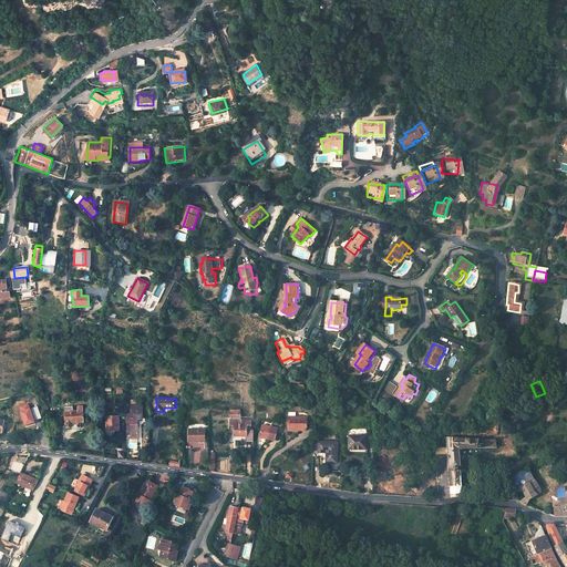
[(28,426),(38,422),(30,402),(20,406),(28,426)]
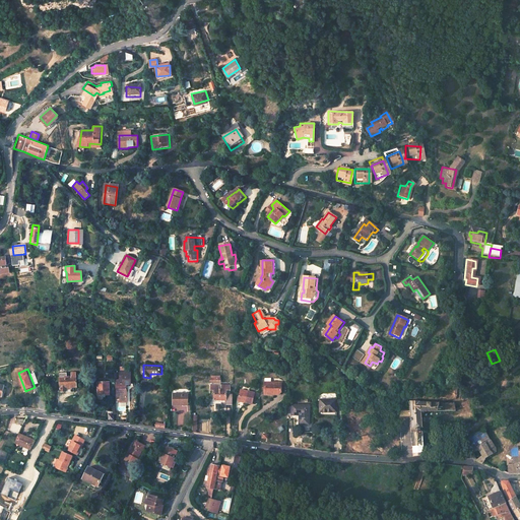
[(44,370),(35,373),(38,381),(47,379),(44,370)]
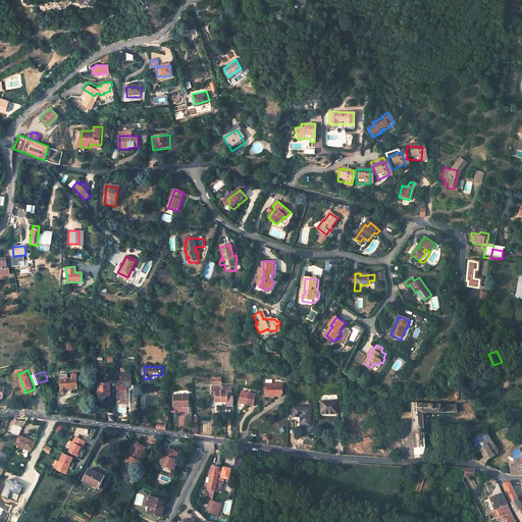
[(121,384),(116,384),(117,401),(127,400),(126,386),(132,386),(131,373),(121,373),(121,384)]
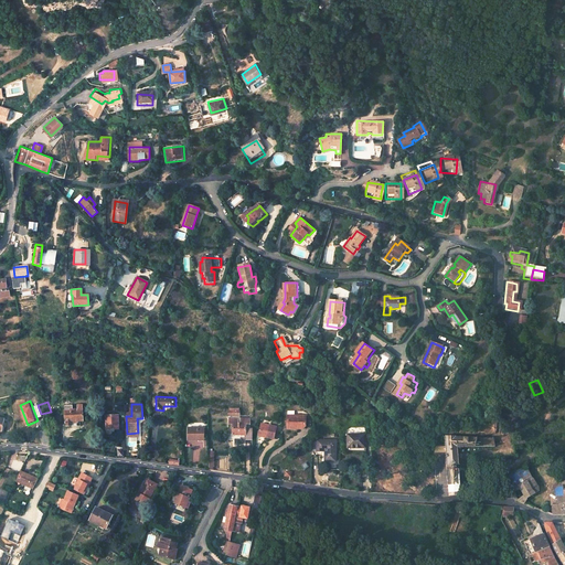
[(76,405),(76,409),(73,409),(73,408),(72,408),(71,405),(65,406),(65,425),(66,425),(66,427),(72,427),(72,422),(83,422),(83,405),(76,405)]
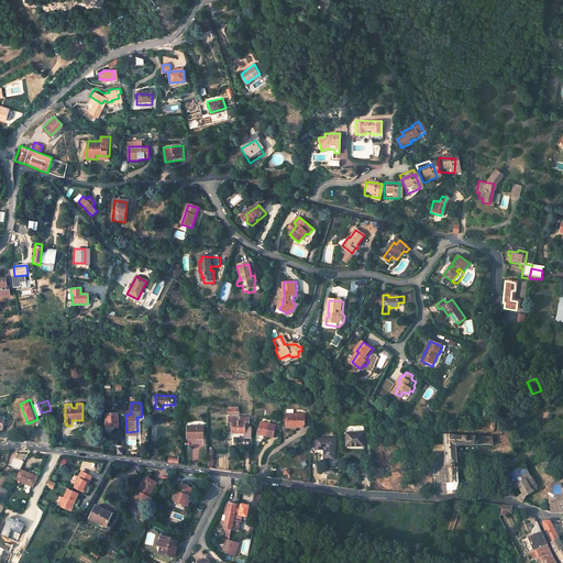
[(118,414),(106,415),(106,428),(112,428),(112,430),(118,430),(118,428),(119,428),(118,414)]
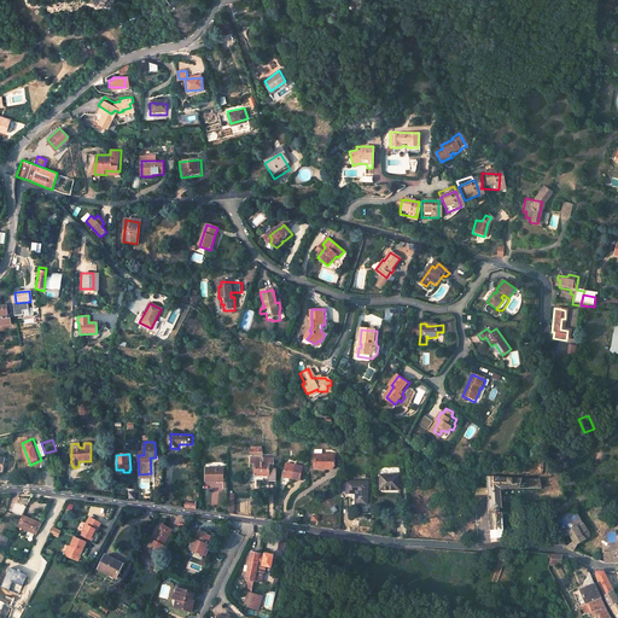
[(334,455),(314,454),(314,470),(332,470),(334,466),(334,455)]
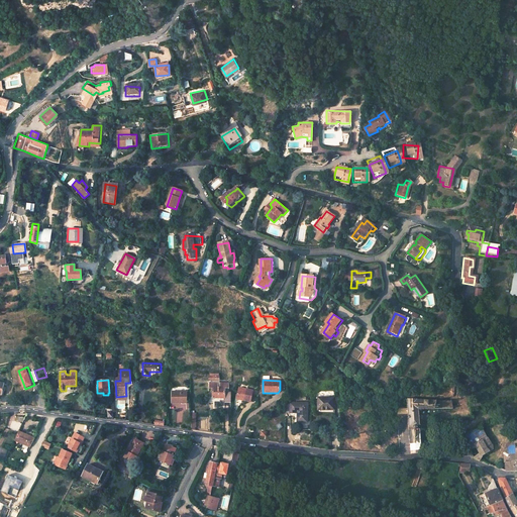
[(229,384),(209,384),(209,389),(213,389),(213,398),(209,398),(209,403),(214,403),(214,405),(225,406),(225,403),(228,404),(228,398),(225,398),(225,389),(229,389),(229,384)]
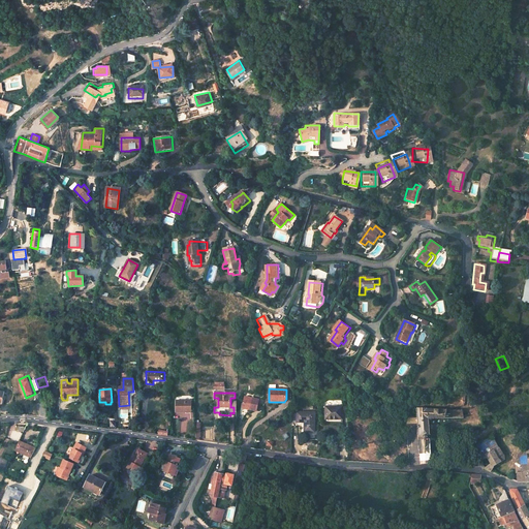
[(242,407),(250,408),(249,410),(256,411),(258,400),(244,397),(242,407)]
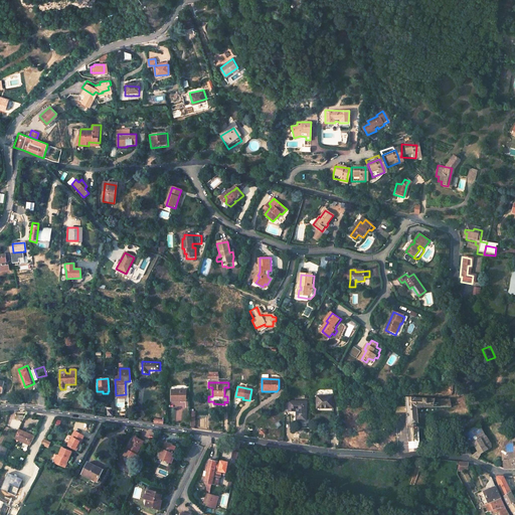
[(187,390),(172,390),(172,401),(187,401),(187,390)]
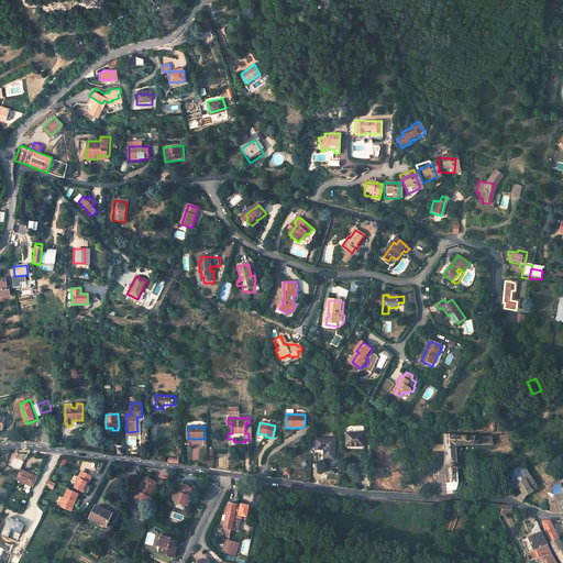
[(365,433),(345,433),(346,448),(365,448),(365,440),(371,440),(371,431),(366,431),(365,433)]
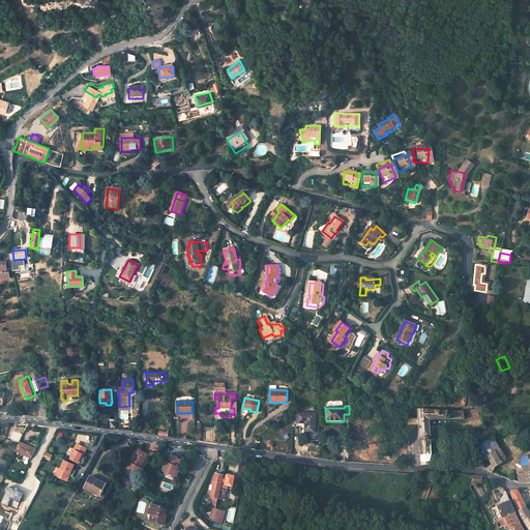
[(446,412),(430,410),(405,409),(406,427),(408,427),(411,466),(432,464),(430,436),(429,417),(464,417),(464,416),(463,412),(446,412)]
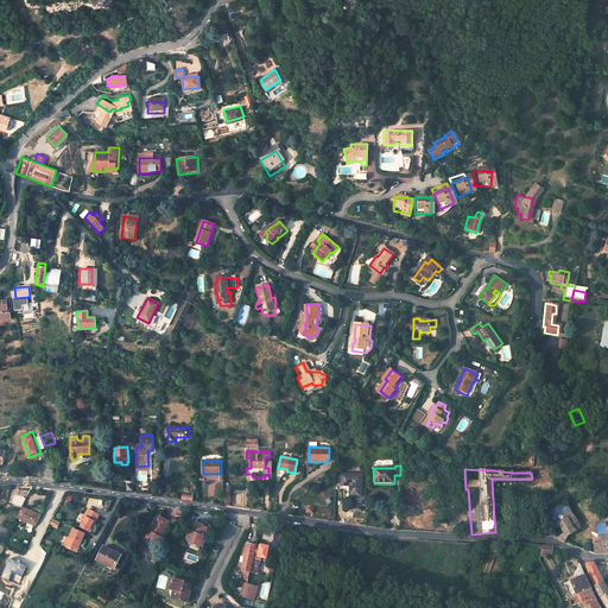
[(361,476),(336,475),(336,481),(336,488),(349,488),(349,499),(361,499),(361,476)]
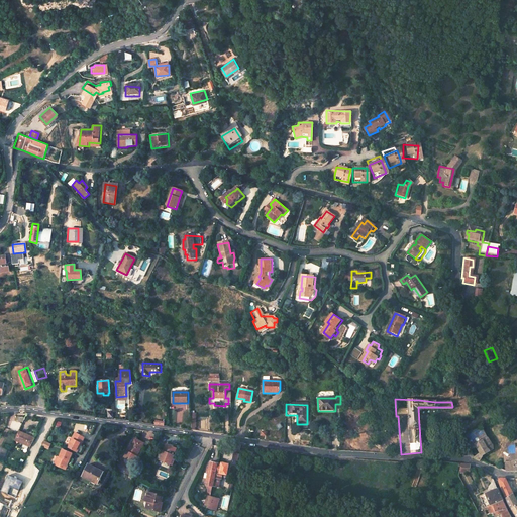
[(481,427),(464,434),(468,441),(469,447),(476,445),(477,447),(483,456),(494,450),(492,445),(488,438),(485,434),(481,427)]
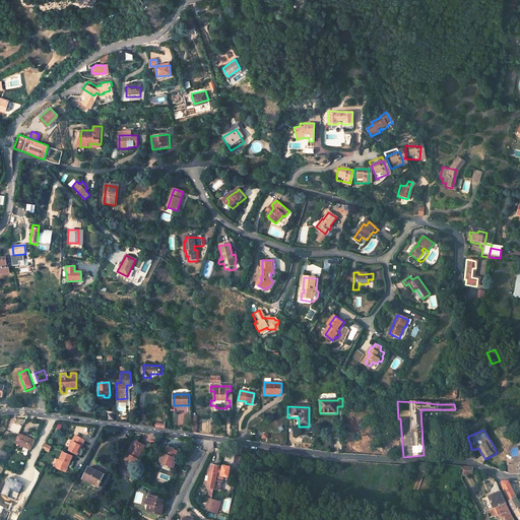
[(15,444),(30,451),(35,442),(19,435),(15,444)]
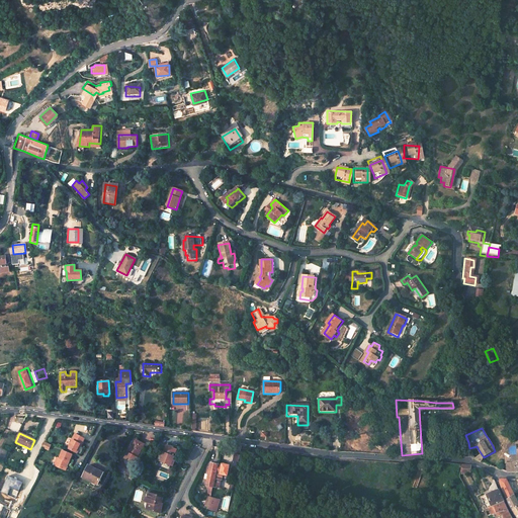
[(84,439),(75,434),(67,448),(77,453),(84,439)]
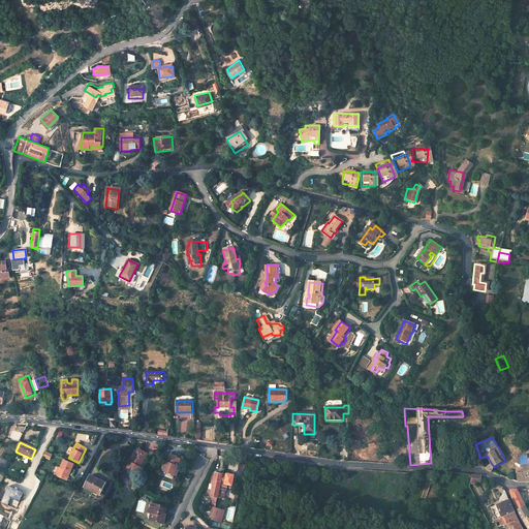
[(147,455),(137,449),(126,470),(136,474),(147,455)]
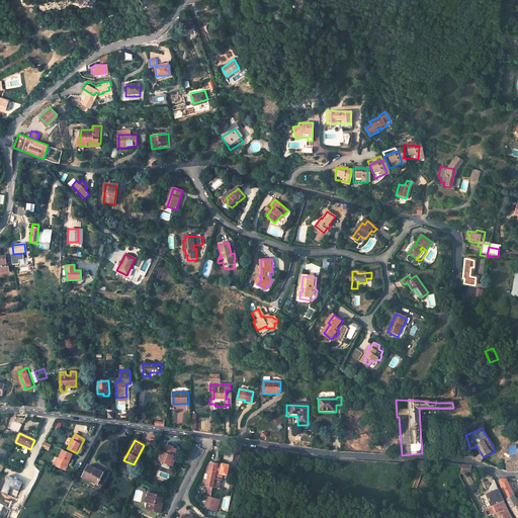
[(44,448),(51,450),(53,444),(46,442),(44,448)]
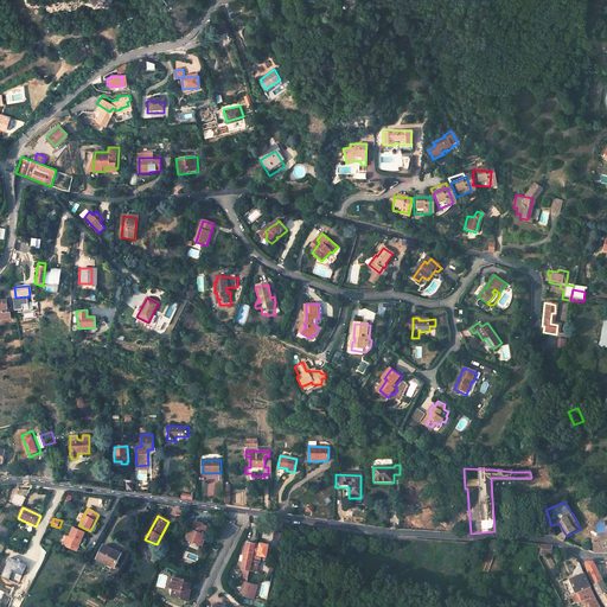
[(605,521),(595,523),(593,530),(594,534),(606,532),(606,526),(606,524),(605,521)]
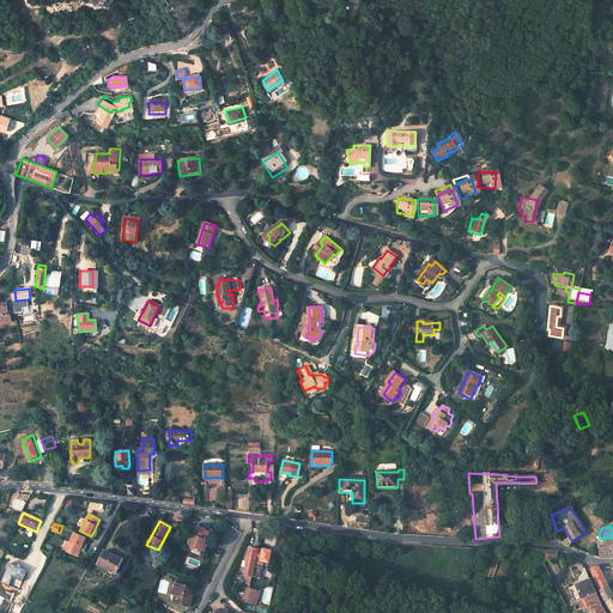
[(210,533),(198,528),(193,540),(205,545),(210,533)]
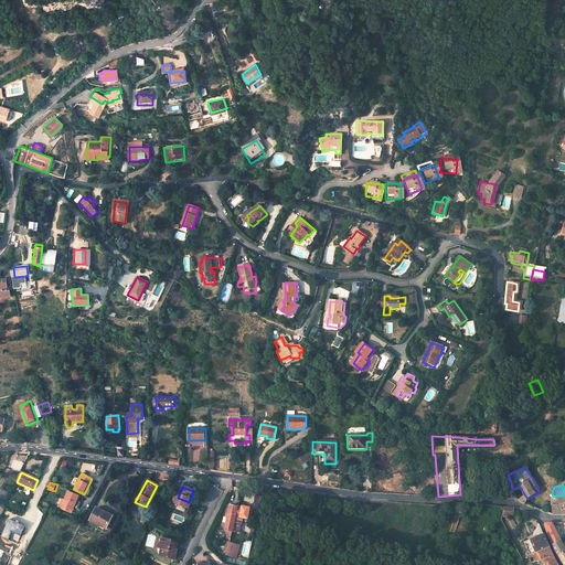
[(78,496),(68,491),(64,500),(61,509),(72,513),(78,496)]
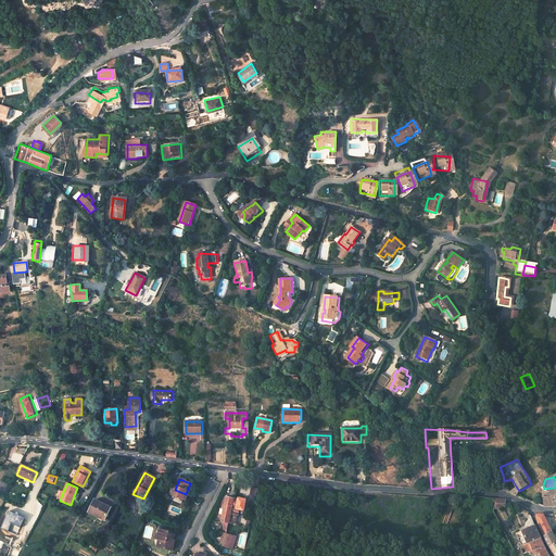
[(555,493),(555,488),(544,489),(544,506),(555,504),(555,493)]
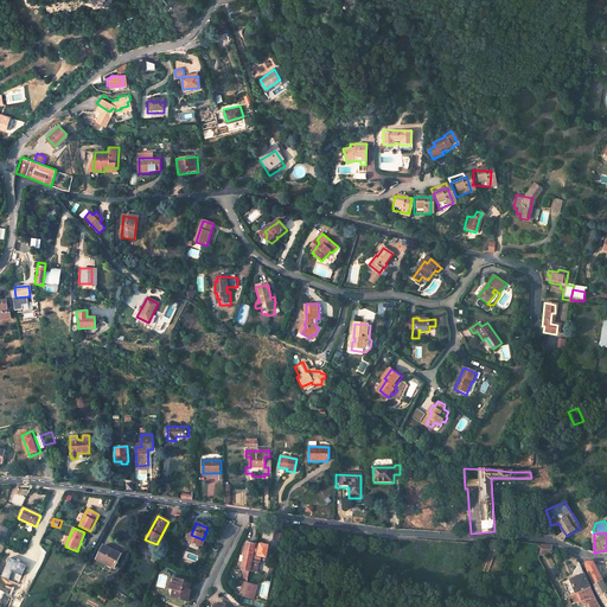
[(203,540),(191,535),(189,534),(186,541),(203,547),(205,541),(203,540)]
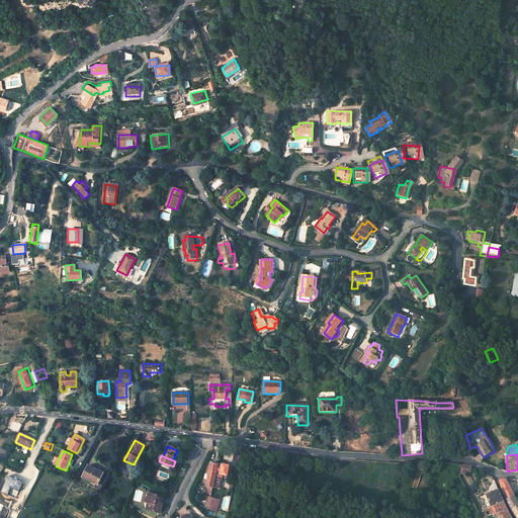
[(98,468),(89,463),(83,476),(98,483),(102,475),(97,471),(98,468)]
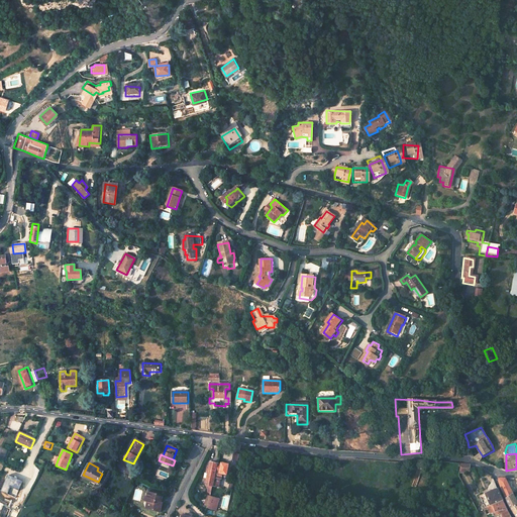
[(209,497),(212,486),(216,469),(217,464),(216,464),(210,462),(209,469),(207,469),(206,472),(209,472),(206,485),(208,491),(207,496),(209,497)]
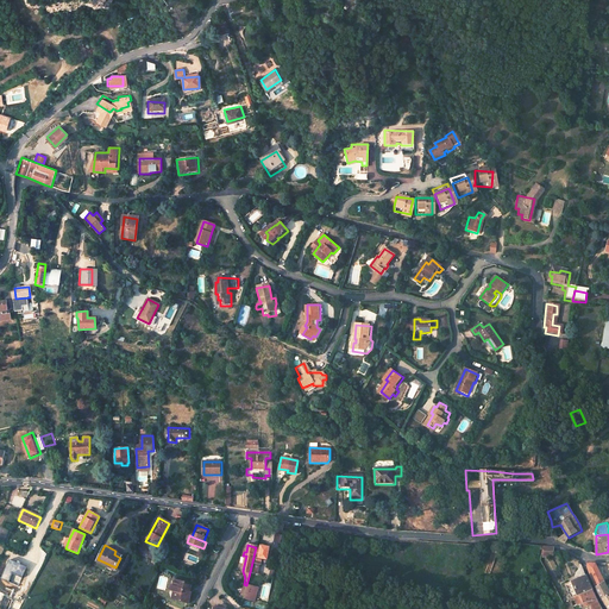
[(250,572),(257,575),(259,565),(261,565),(262,559),(268,560),(270,547),(262,546),(261,548),(257,547),(256,547),(255,552),(250,572)]
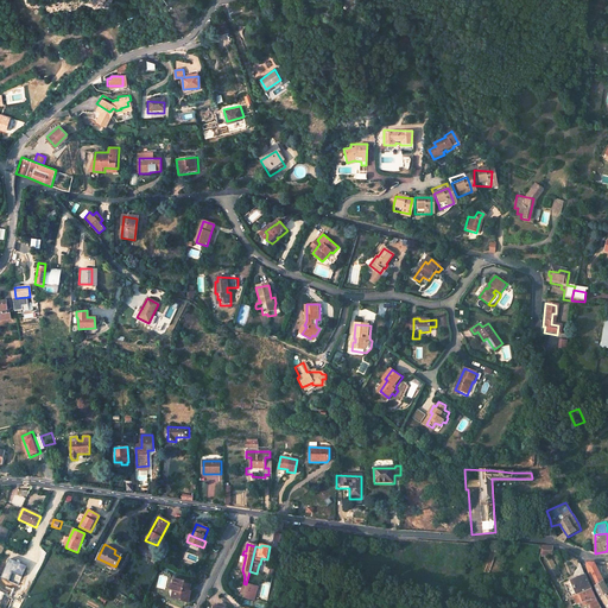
[(578,561),(574,574),(577,578),(584,572),(583,570),(578,561)]
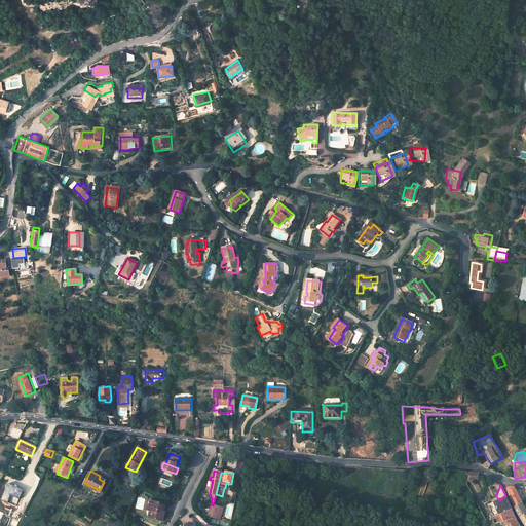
[(515,487),(508,487),(508,491),(515,506),(522,502),(515,487)]
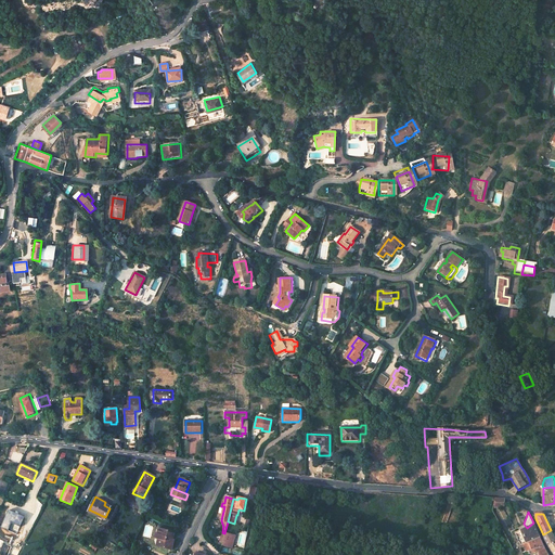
[(523,534),(517,538),(520,545),(523,544),(526,552),(531,551),(530,546),(529,542),(540,538),(537,530),(534,525),(527,528),(521,530),(523,534)]
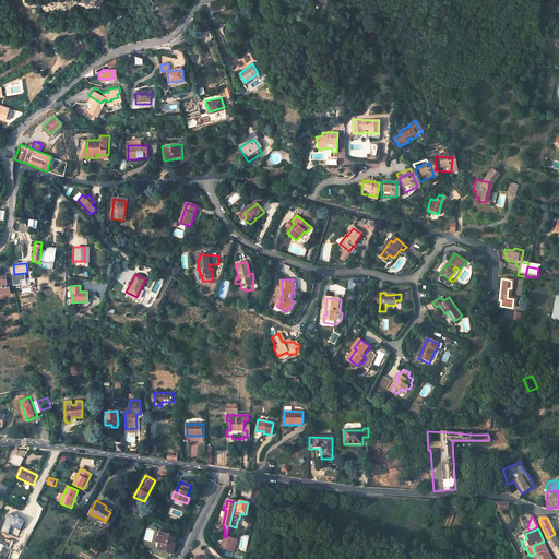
[(173,537),(161,533),(157,544),(163,546),(159,552),(166,555),(165,556),(170,558),(174,550),(175,550),(176,547),(175,547),(177,542),(171,540),(173,537)]
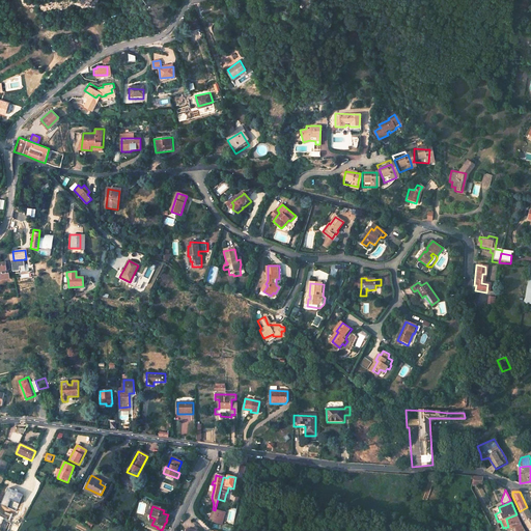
[(530,530),(530,515),(527,507),(520,511),(524,521),(527,527),(529,530),(530,530)]
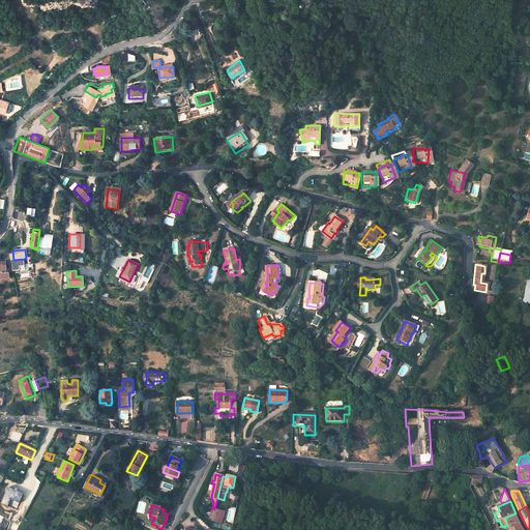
[(212,520),(221,522),(224,511),(217,510),(214,509),(212,519),(212,520)]
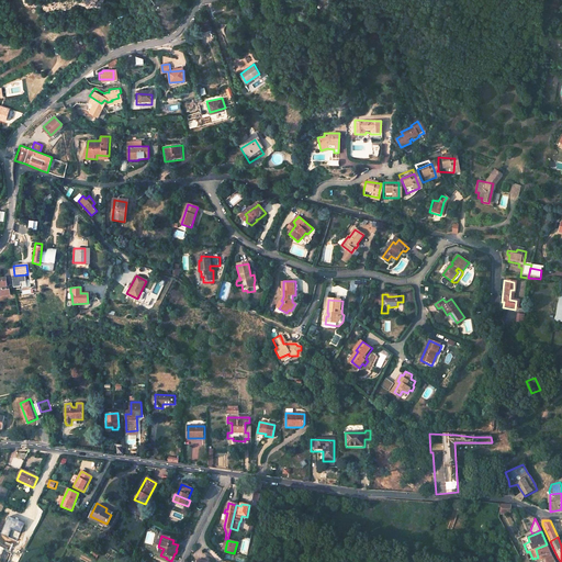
[(547,544),(536,549),(537,553),(549,549),(548,547),(547,544)]
